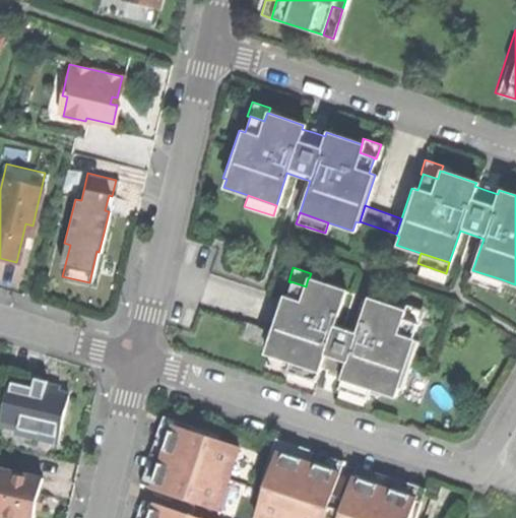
[(502,279),(472,270),(469,280),(498,290),(502,279)]
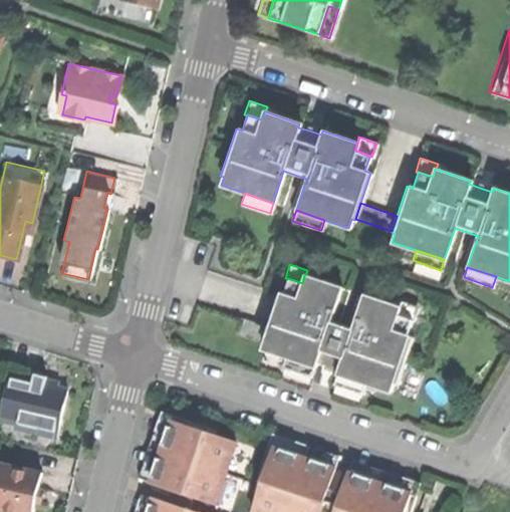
[(340,287),(305,275),(304,275),(302,283),(287,278),(287,279),(282,294),(276,292),(265,325),(261,339),(264,340),(261,348),(285,356),(313,366),(315,362),(326,365),(338,369),(336,373),(364,384),(389,392),(392,382),(395,384),(411,336),(405,334),(410,319),(411,319),(396,314),(399,306),(398,306),(362,294),(352,325),(329,318),(340,287)]
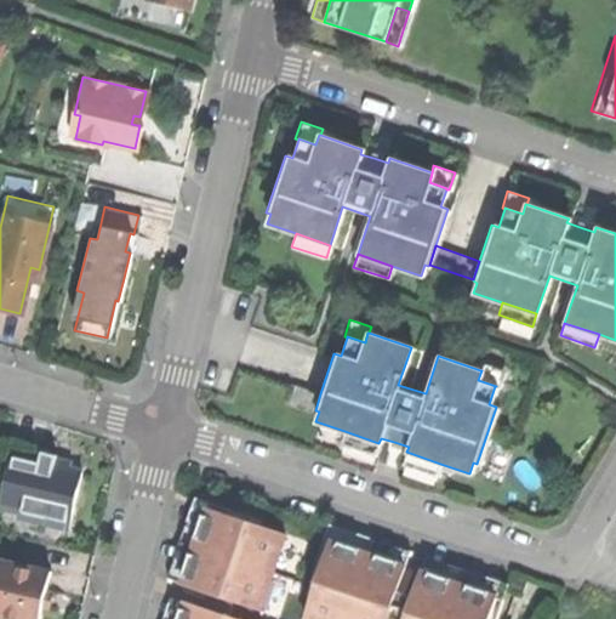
[(496,386),(495,386),(498,387),(503,370),(483,363),(480,370),(482,370),(478,380),(496,386)]
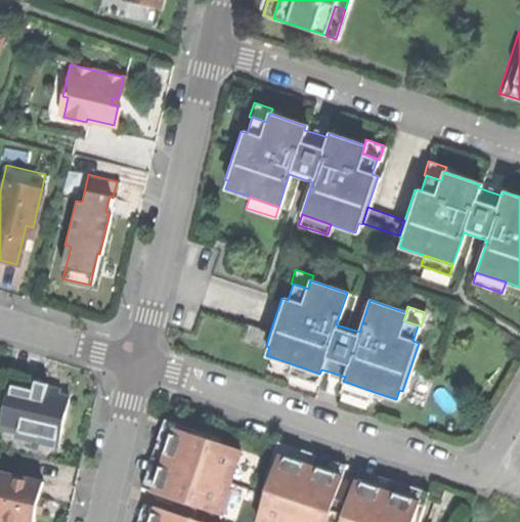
[(241,338),(266,346),(270,332),(246,323),(241,338)]
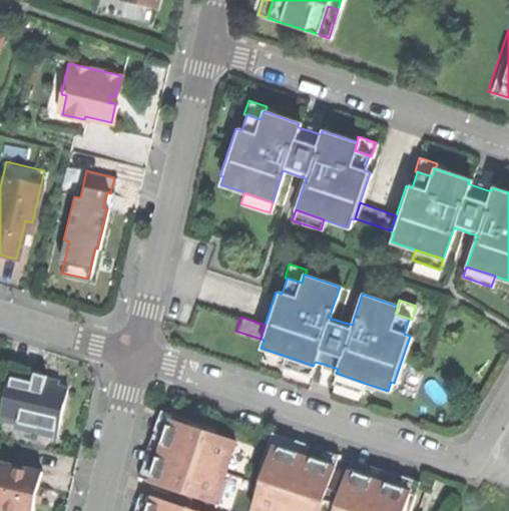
[(313,366),(285,356),(281,366),(310,376),(313,366)]
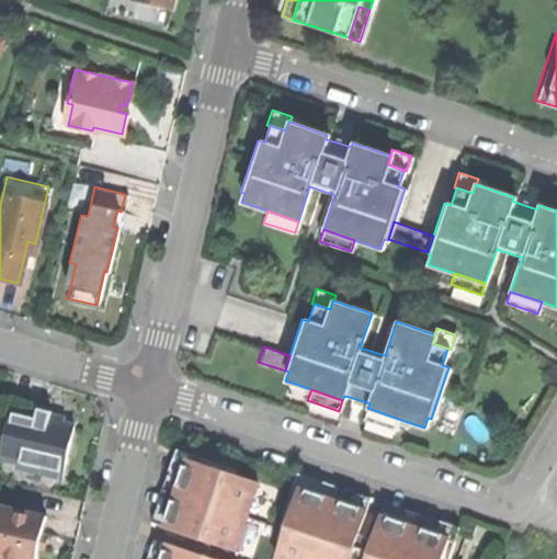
[(3,433),(0,447),(0,456),(19,460),(19,457),(40,463),(37,471),(56,476),(57,470),(60,470),(71,425),(46,419),(48,410),(25,405),(3,399),(0,413),(0,433),(3,433)]
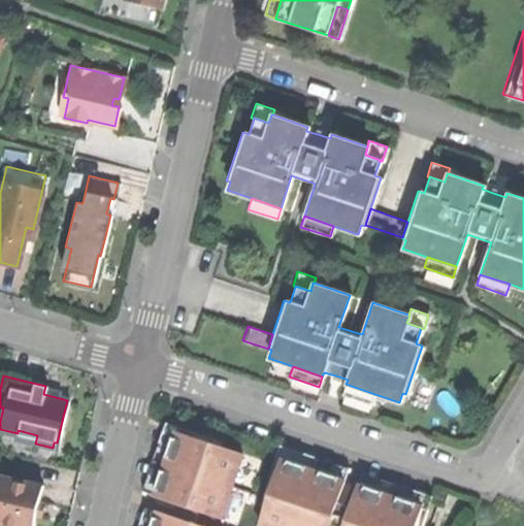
[(374,394),(346,384),(342,395),(371,404),(374,394)]
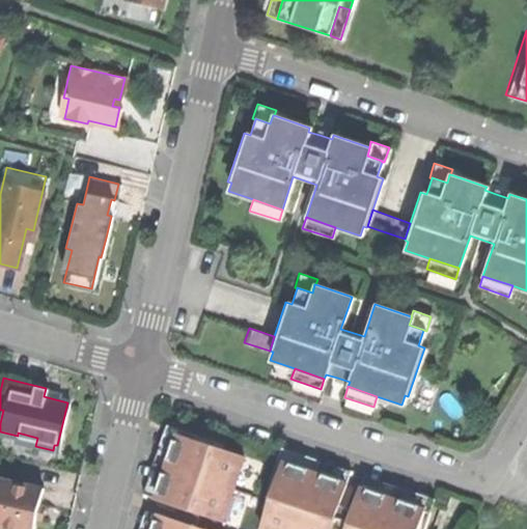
[(140,493),(155,498),(177,428),(164,423),(158,439),(147,471),(140,493)]
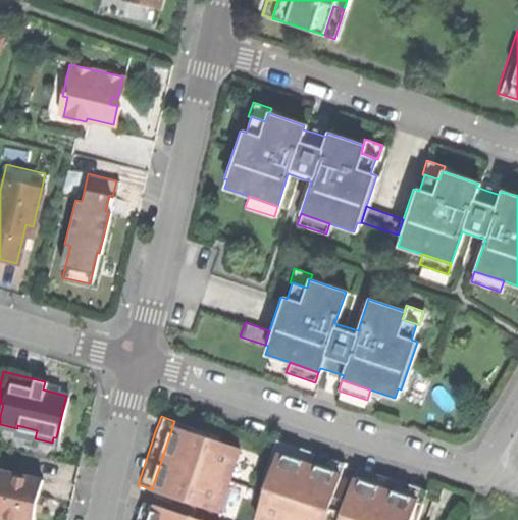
[(174,421),(152,489),(175,498),(215,511),(237,448),(205,437),(207,431),(195,427),(174,421)]
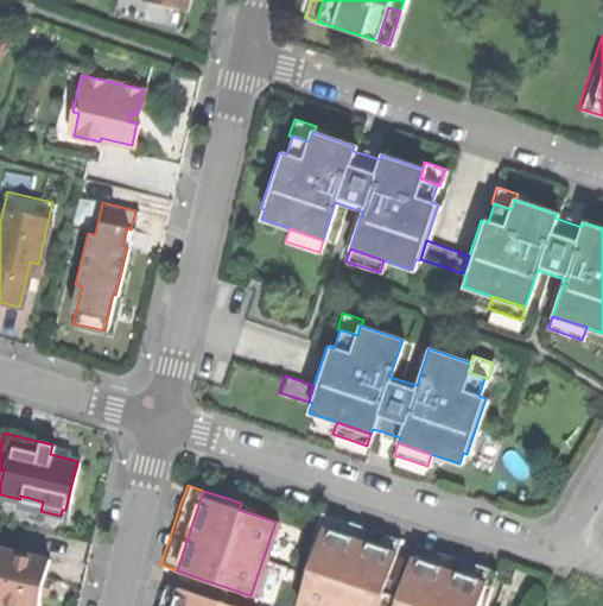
[(318,511),(313,528),(393,554),(399,538),(376,531),(343,519),(318,511)]
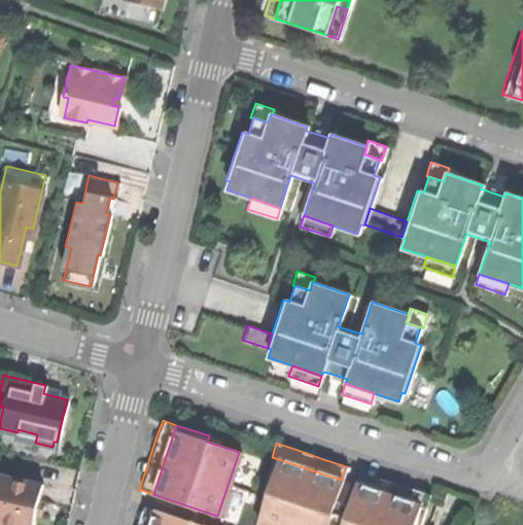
[(260,524),(325,524),(330,512),(336,495),(341,480),(272,457),(266,476),(260,489),(267,491),(256,523),(260,524)]
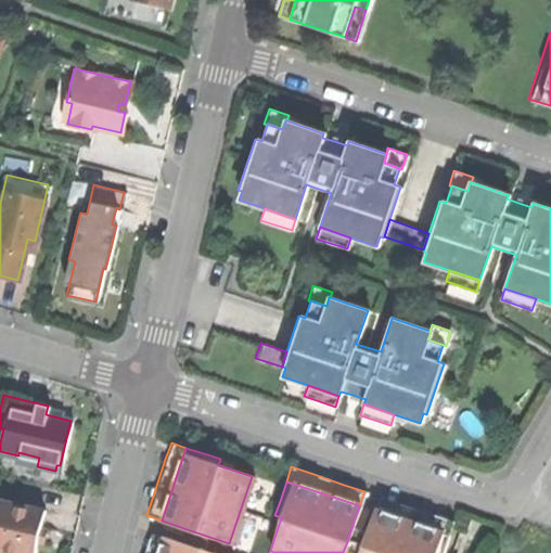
[(379,496),(374,510),(447,535),(451,521),(428,512),(396,502),(379,496)]
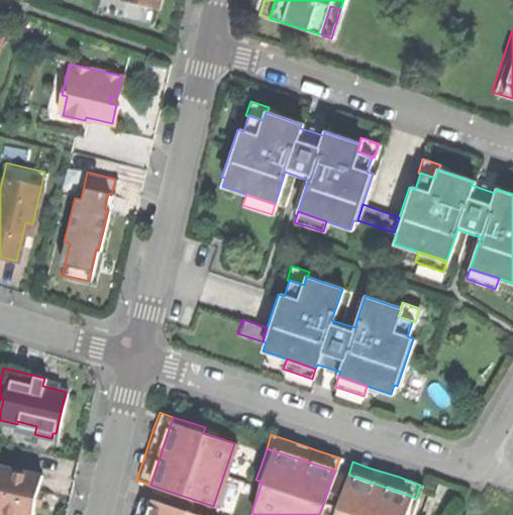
[(0,513),(4,514),(29,514),(33,499),(39,475),(0,465),(0,513)]
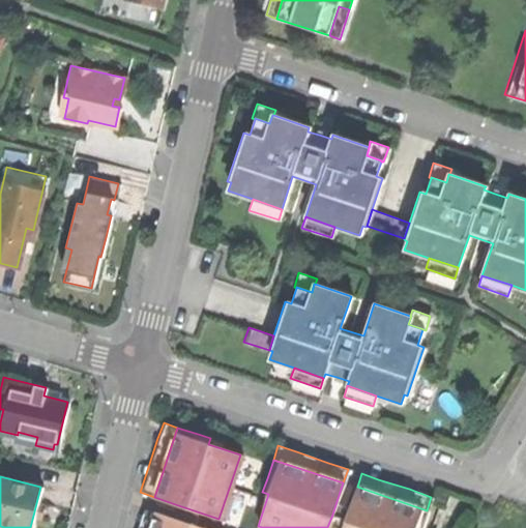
[(346,519),(343,527),(420,527),(427,510),(357,487),(352,502),(346,519)]
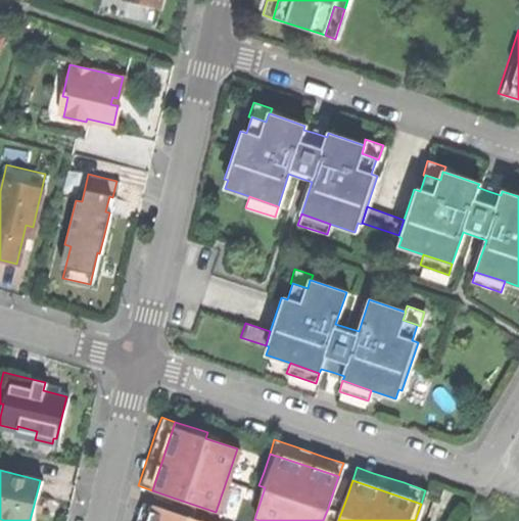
[(149,520),(154,506),(141,502),(135,518),(134,520),(149,520)]
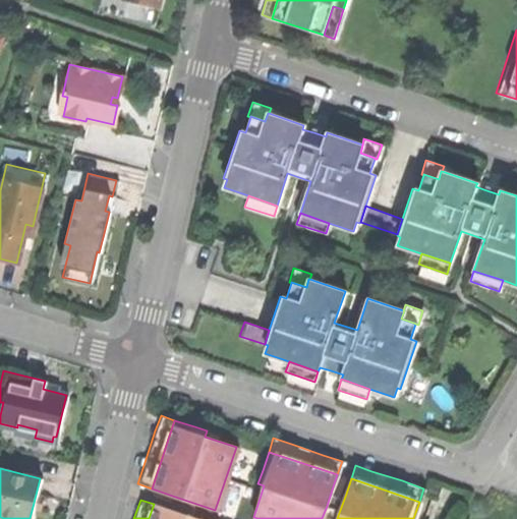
[(197,518),(174,511),(154,504),(149,518),(197,518)]
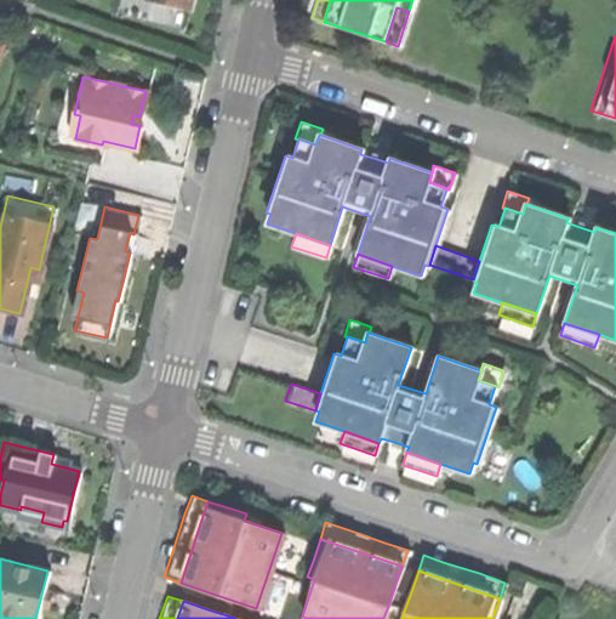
[(383,618),(401,618),(405,608),(389,603),(383,618)]
